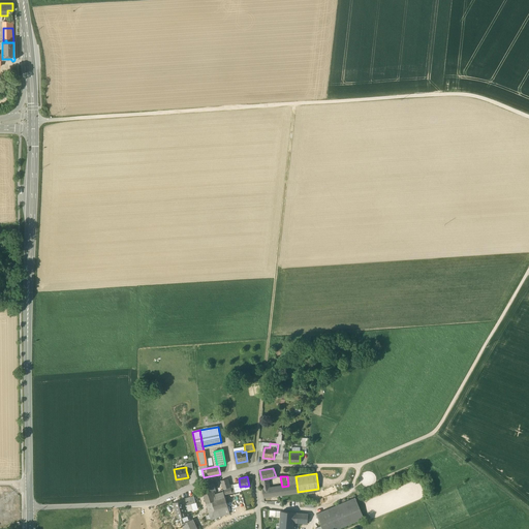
[(296,476),(287,476),(288,486),(297,484),(296,476)]
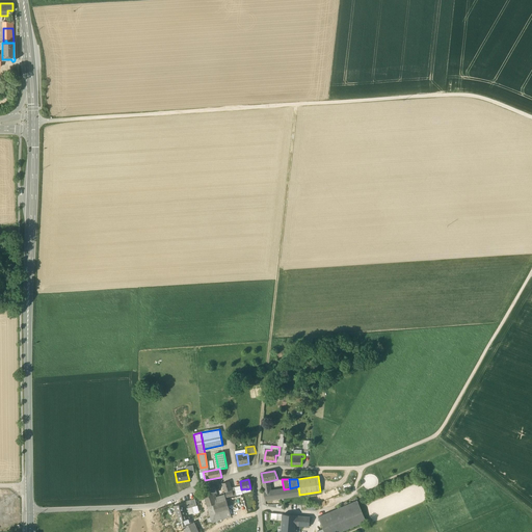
[(229,481),(222,483),(225,491),(232,490),(231,488),(229,481)]
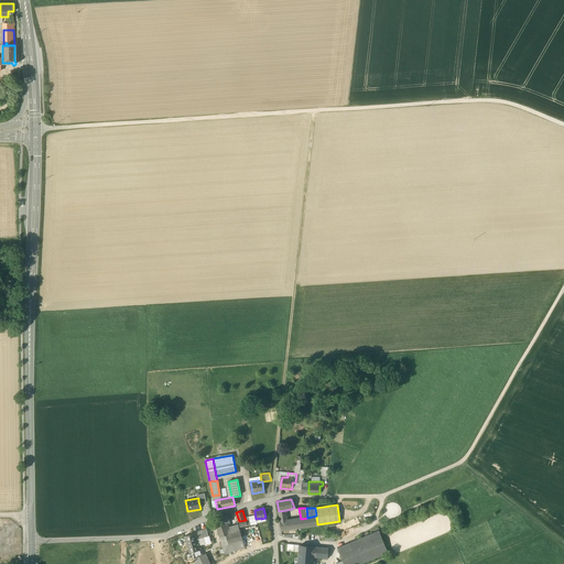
[(279,511),(280,521),(288,520),(286,510),(279,511)]
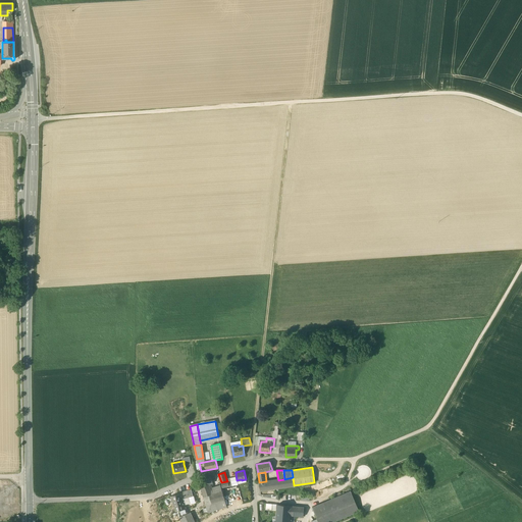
[(211,476),(202,479),(204,486),(209,484),(213,483),(211,476)]
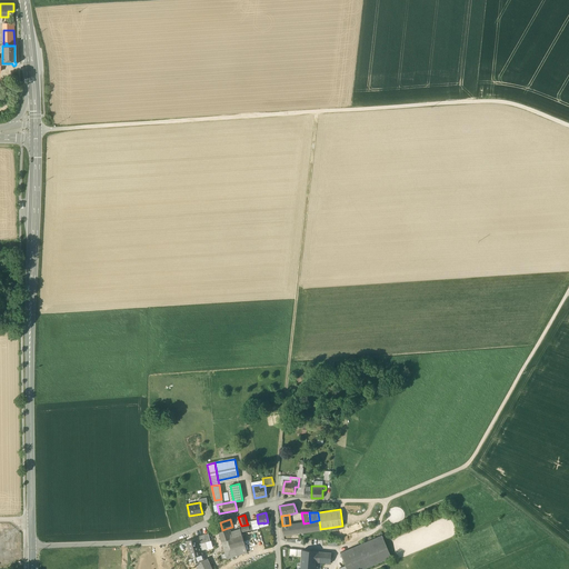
[(290,525),(282,526),(283,535),(320,529),(319,520),(310,522),(303,523),(290,525)]
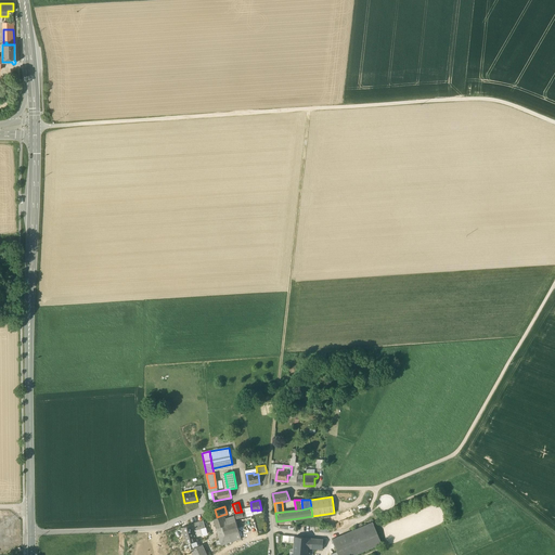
[(217,517),(213,518),(216,529),(222,527),(226,526),(222,515),(217,517)]
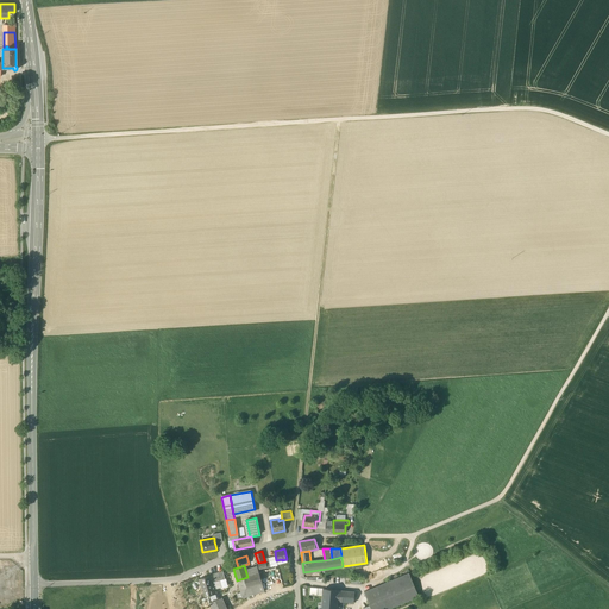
[(223,571),(214,573),(214,576),(212,576),(214,582),(225,579),(223,571)]
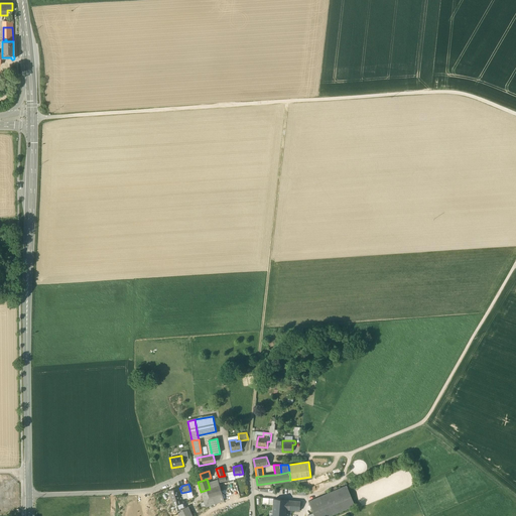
[(210,489),(207,490),(209,498),(222,494),(220,486),(210,489)]
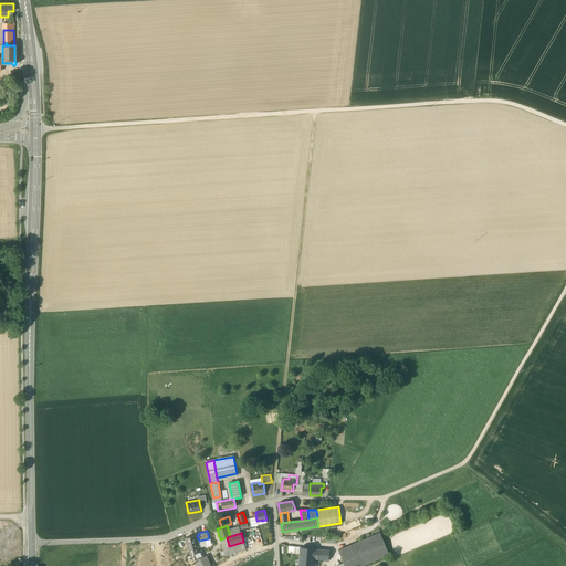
[(380,533),(338,549),(344,563),(345,565),(360,565),(389,554),(380,533)]
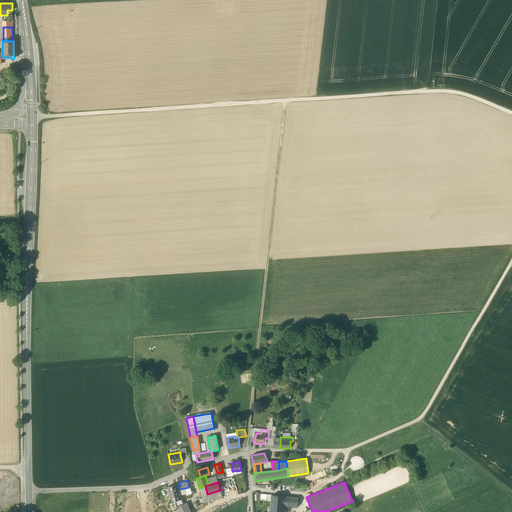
[(178,484),(167,487),(168,493),(170,492),(173,502),(174,501),(182,499),(180,489),(178,484)]
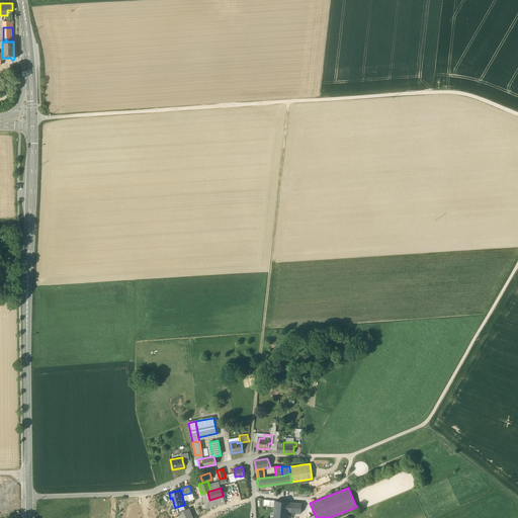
[(207,492),(201,494),(205,505),(211,504),(209,500),(207,492)]
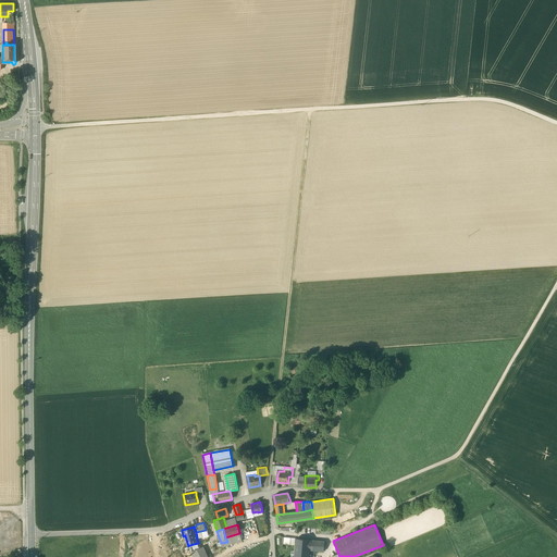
[(239,533),(225,537),(227,542),(229,545),(243,541),(239,533)]
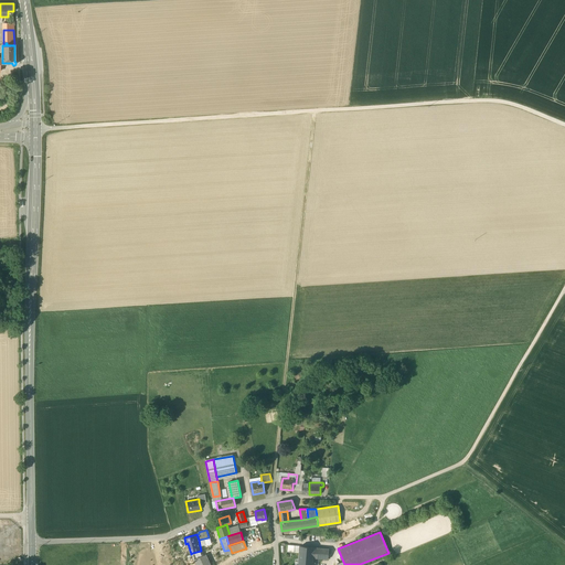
[(329,548),(315,547),(315,553),(313,558),(328,560),(329,548)]
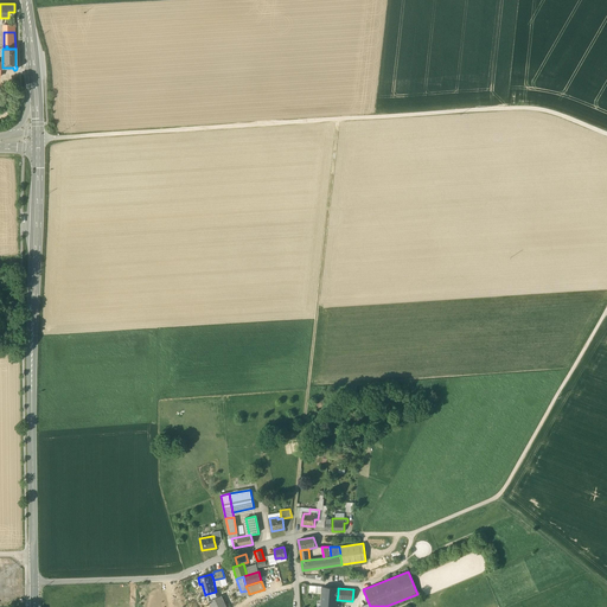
[(216,592),(206,594),(209,602),(218,598),(217,592),(216,592)]
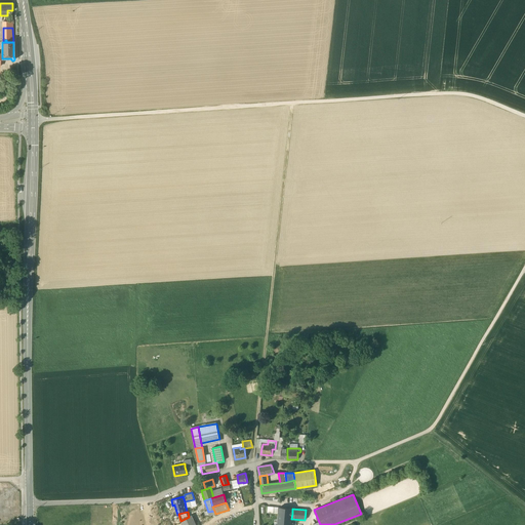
[(292,514),(279,513),(278,524),(290,524),(291,519),(292,514)]
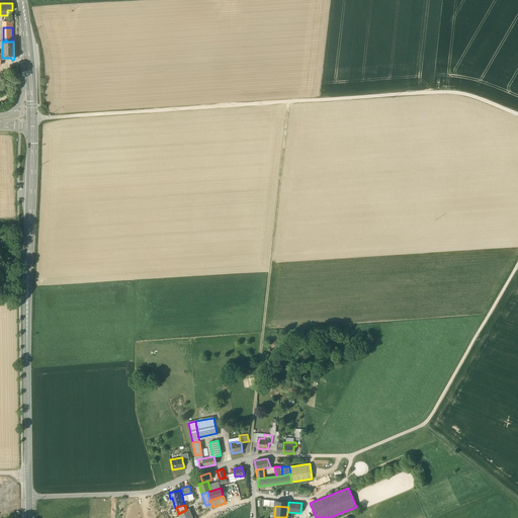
[(186,510),(178,514),(179,517),(193,517),(189,508),(186,510)]
